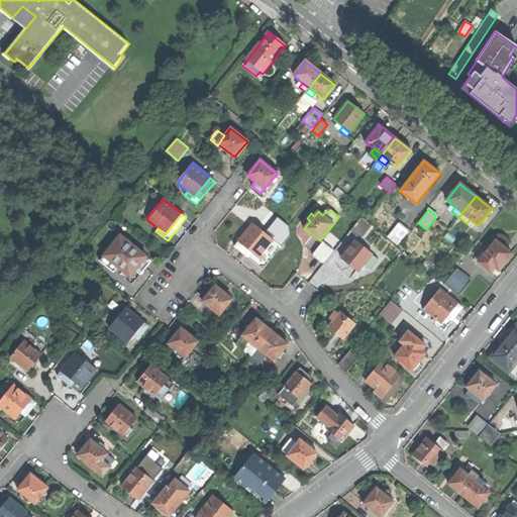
[(279,226),(283,221),(278,217),(274,222),(279,226)]
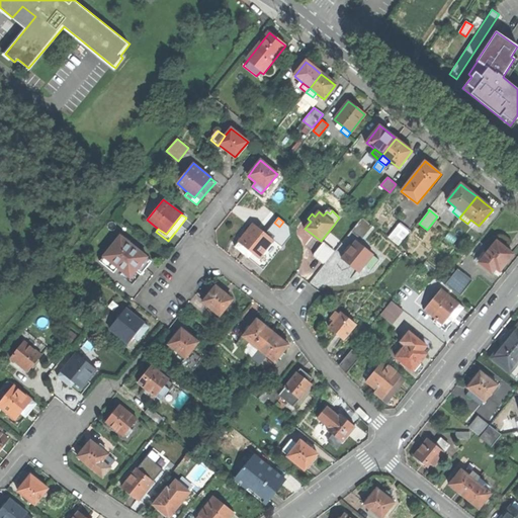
[(362,219),(352,231),(361,238),(371,226),(362,219)]
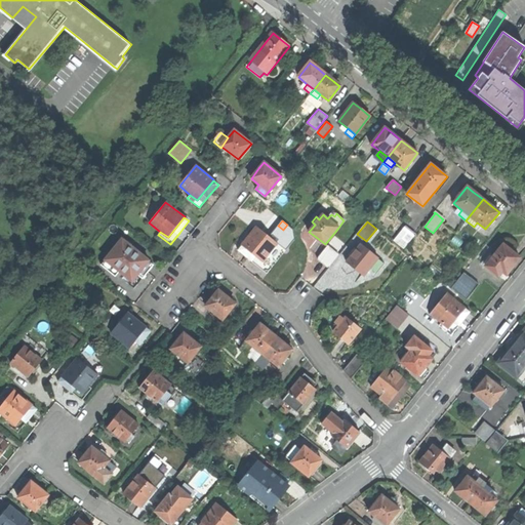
[(242,245),(263,261),(269,254),(277,244),(256,227),(242,245)]
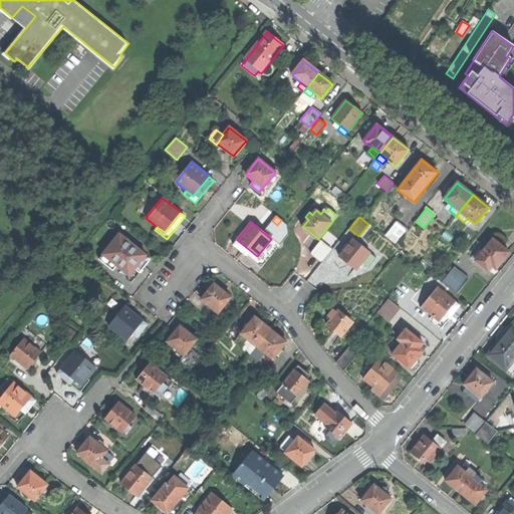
[(397,222),(384,237),(396,245),(408,231),(397,222)]
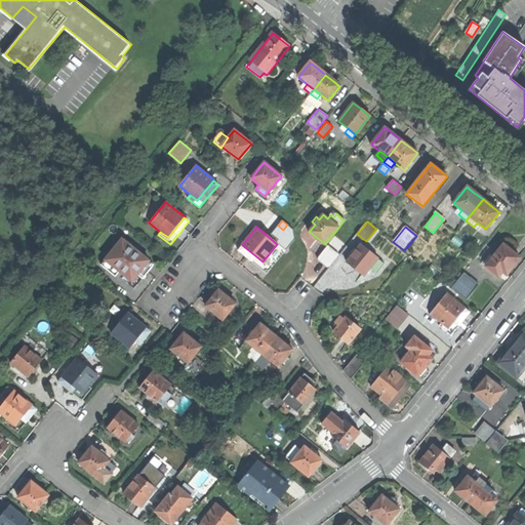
[(121,240),(105,259),(119,272),(124,276),(132,282),(137,275),(139,272),(149,261),(149,260),(130,246),(121,240)]
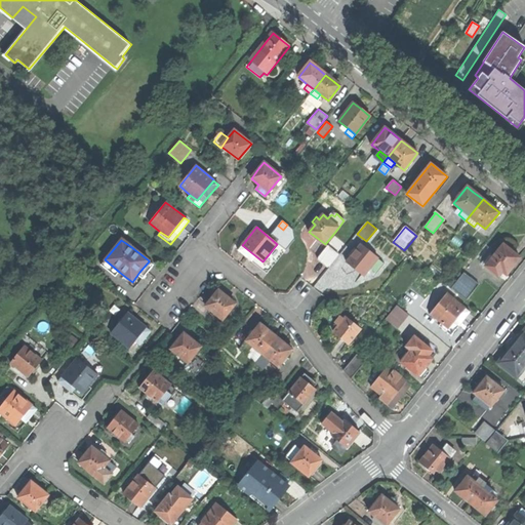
[(352,255),(347,261),(355,269),(364,276),(377,258),(361,244),(357,249),(354,246),(349,253),(352,255)]
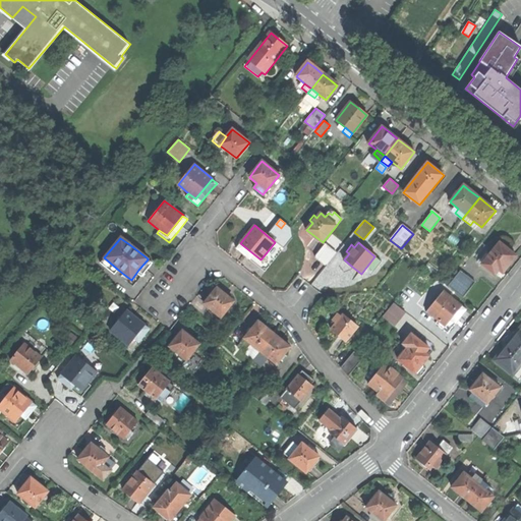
[(485,251),(479,259),(483,263),(481,265),(495,275),(499,270),(503,273),(509,265),(516,256),(500,242),(489,254),(485,251)]
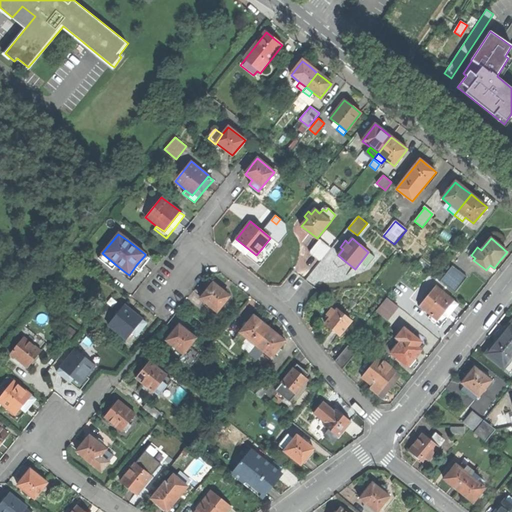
[(256,255),(236,239),(233,244),(242,251),(255,262),(265,251),(262,248),(256,255)]
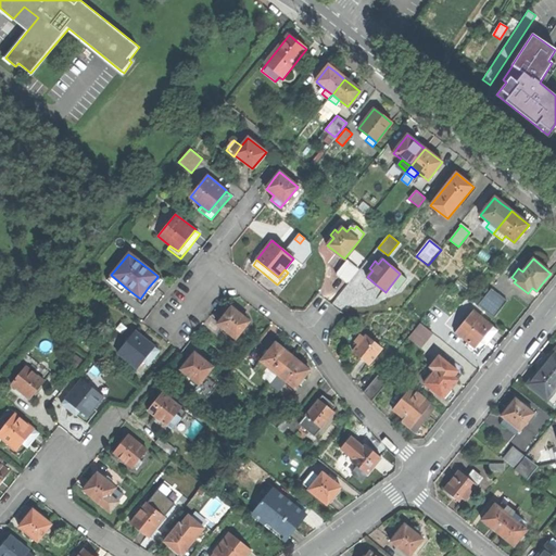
[(346,261),(337,274),(349,283),(359,270),(346,261)]
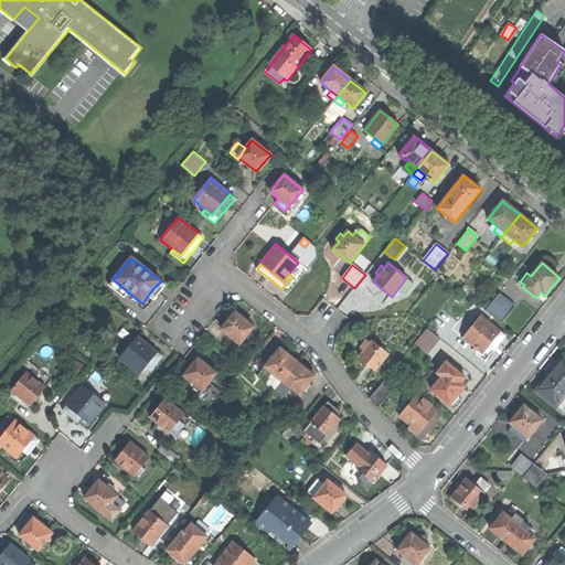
[(128,292),(113,279),(108,285),(124,298),(128,292)]
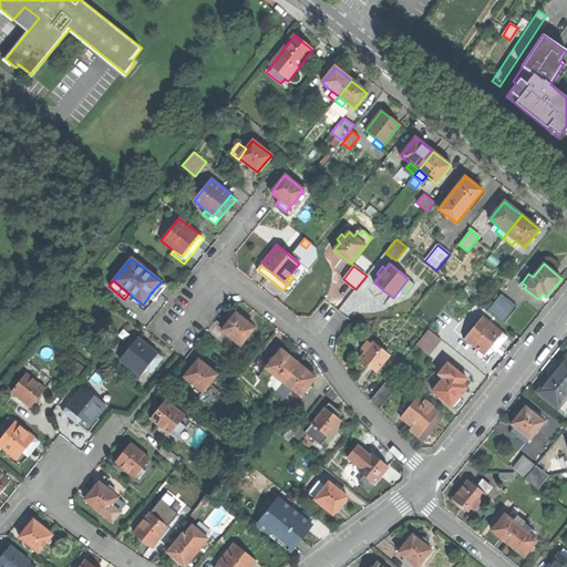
[(161,282),(151,294),(156,298),(165,287),(161,282)]
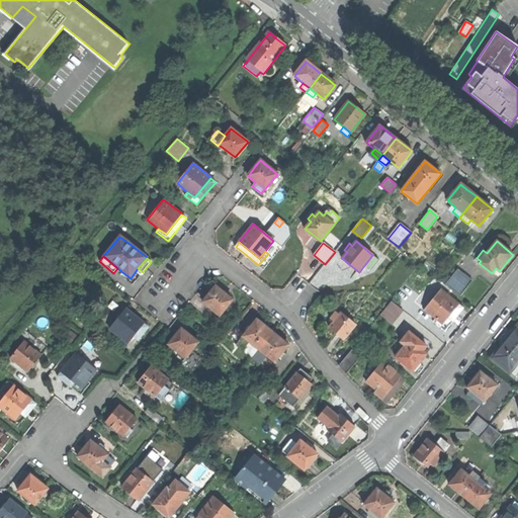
[(457,269),(445,284),(459,295),(471,280),(471,279),(470,280),(464,276),(465,275),(464,274),(463,275),(457,270),(458,269),(457,269)]
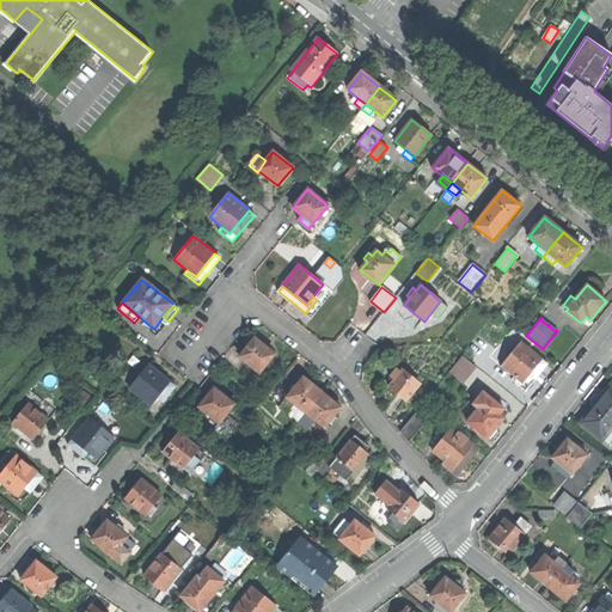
[(165,325),(160,320),(154,329),(145,322),(142,325),(157,336),(165,325)]
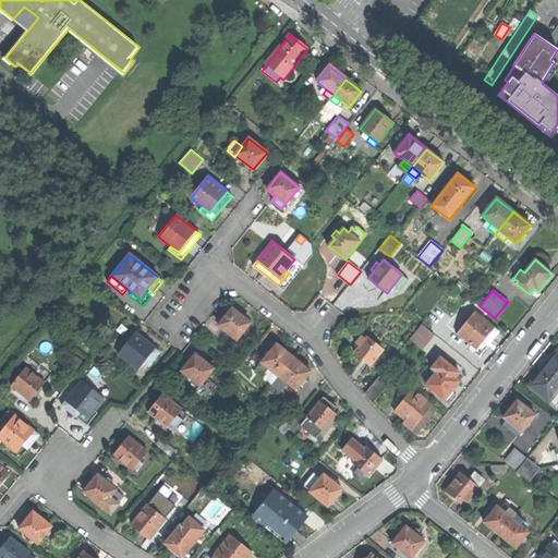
[(228,332),(235,339),(237,340),(250,323),(240,315),(232,308),(218,325),(228,332)]
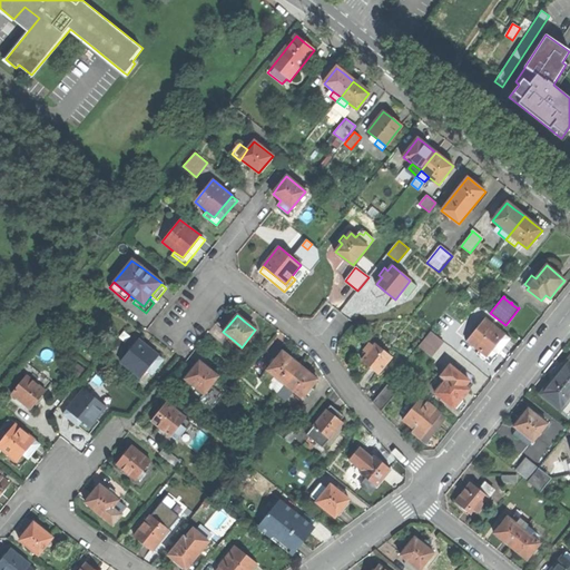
[(485,318),(468,341),(479,351),(477,354),(490,364),(500,352),(510,340),(504,335),(505,334),(485,318)]
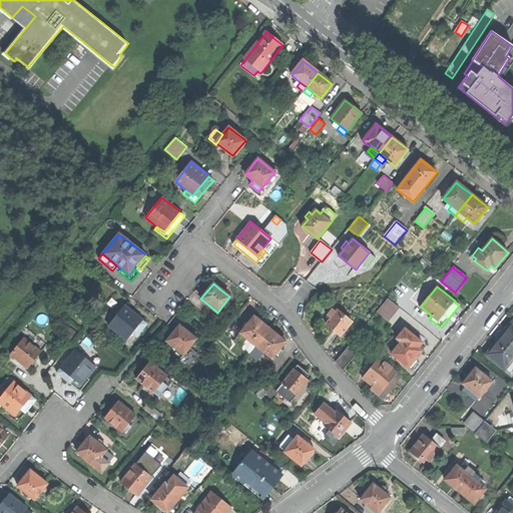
[(399,308),(388,299),(377,312),(389,321),(399,308)]
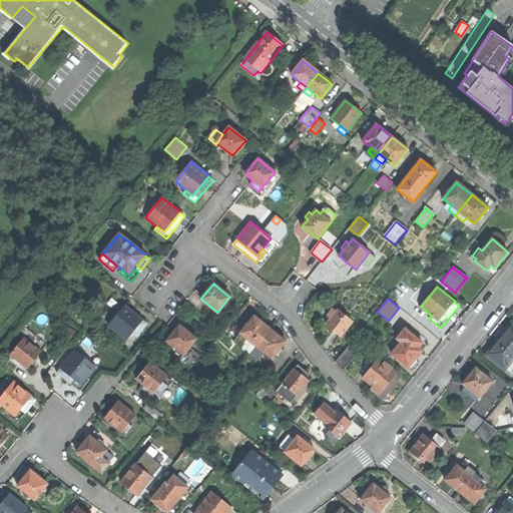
[(126,340),(142,321),(142,320),(134,314),(124,306),(108,326),(119,335),(126,340)]
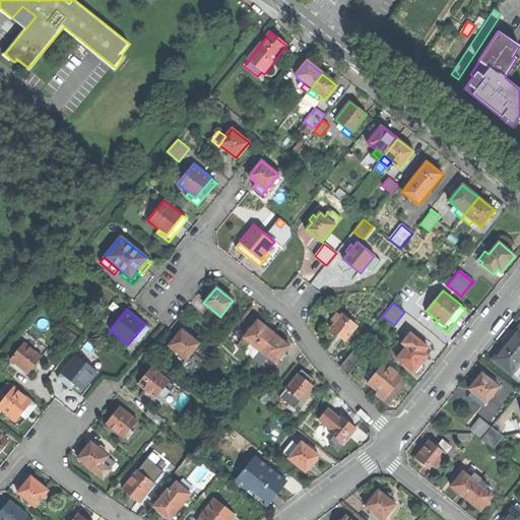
[(216,320),(219,316),(212,310),(208,314),(216,320)]
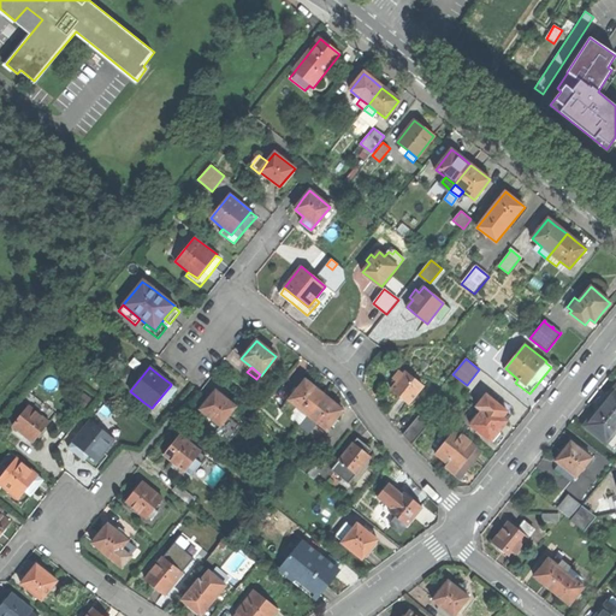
[(397,383),(391,390),(400,396),(409,403),(424,385),(406,372),(403,374),(400,371),(394,379),(397,383)]
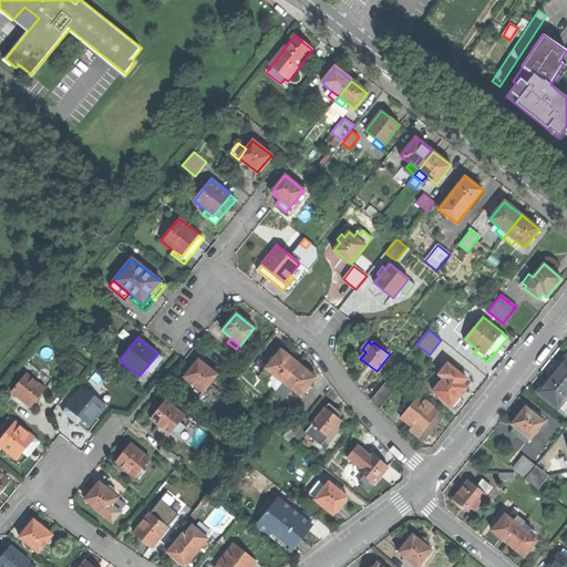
[(275,375),(268,384),(276,391),(298,364),(289,356),(281,350),(266,368),(275,375)]
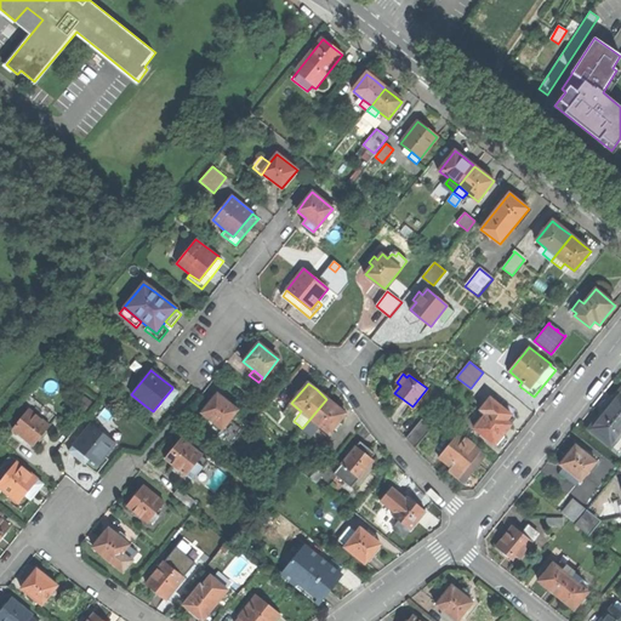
[(178,392),(172,388),(153,411),(144,405),(141,409),(155,420),(178,392)]
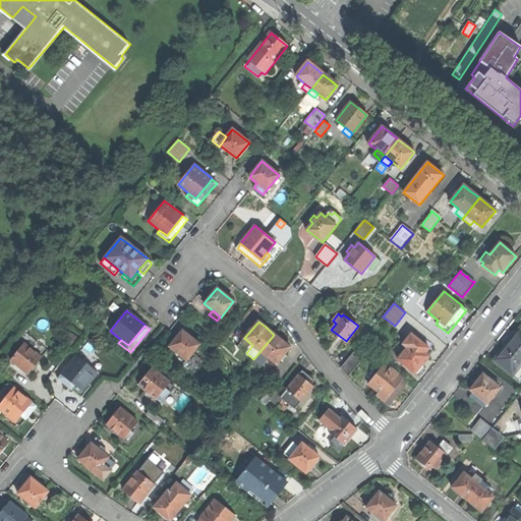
[(497,362),(519,381),(520,379),(520,327),(511,339),(512,340),(509,343),(507,345),(507,344),(503,349),(506,351),(497,362)]
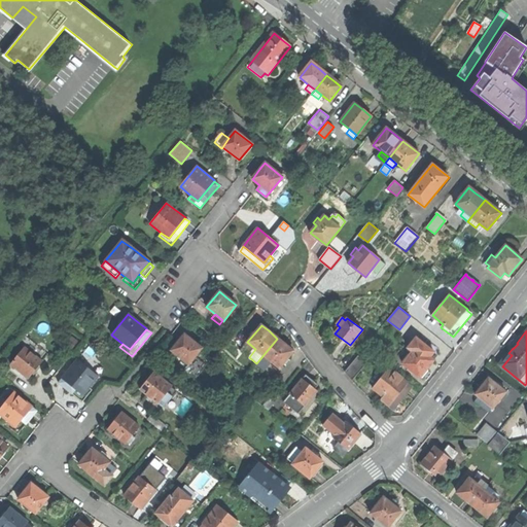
[(178,342),(172,350),(188,364),(202,348),(184,335),(178,342)]
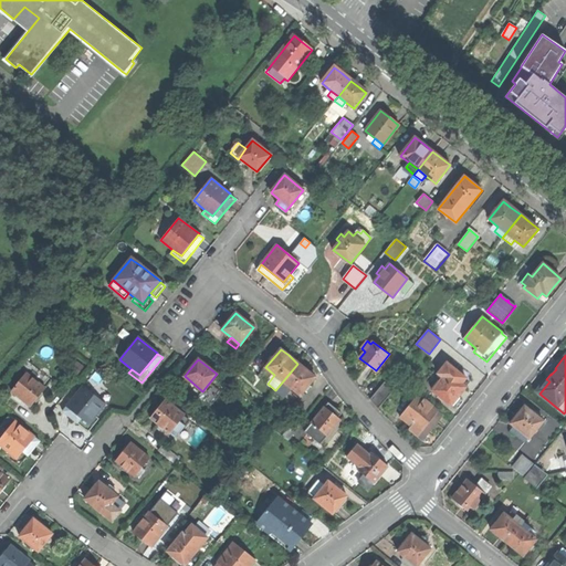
[(442,377),(431,389),(451,405),(458,397),(465,387),(460,383),(464,377),(446,363),(437,373),(442,377)]
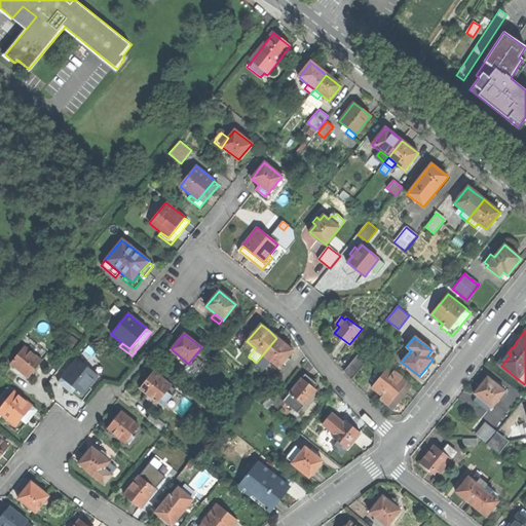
[(276,338),(256,363),(264,369),(271,361),(279,368),(293,350),(284,343),(276,338)]
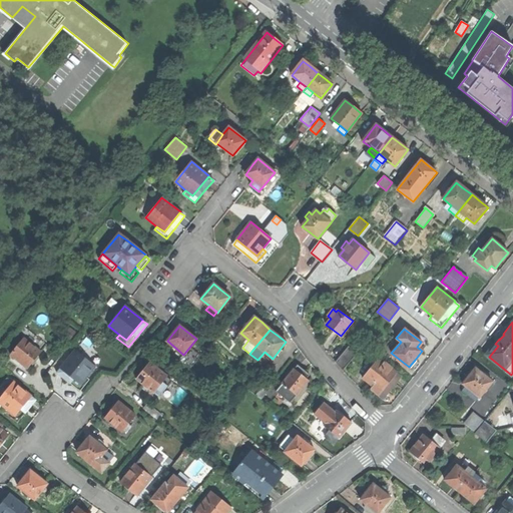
[(24,338),(9,356),(26,370),(34,361),(41,352),(24,338)]
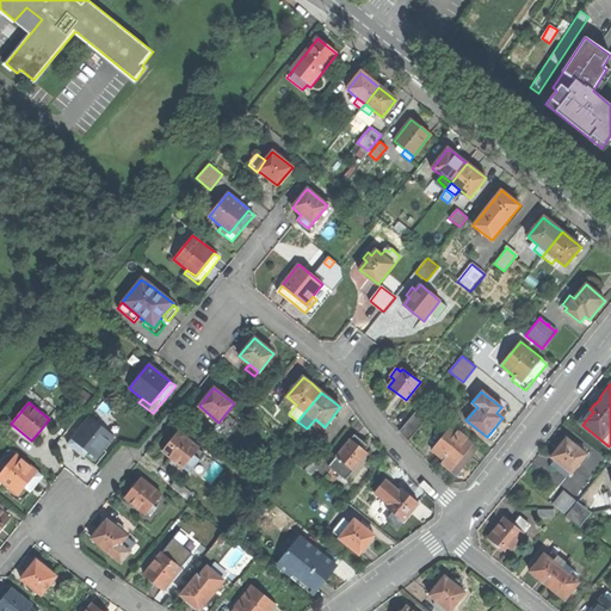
[(579,423),(582,425),(593,412),(590,409),(579,423)]
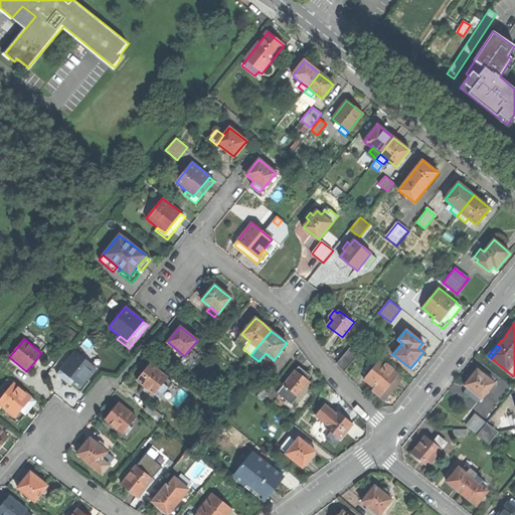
[(337,363),(344,371),(357,354),(350,348),(337,363)]
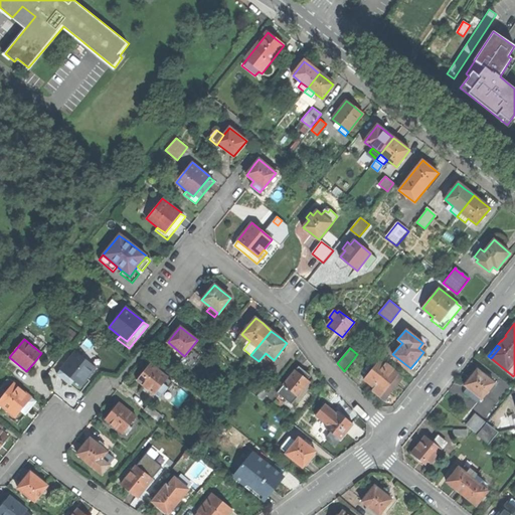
[(61,369),(57,374),(80,392),(86,386),(90,381),(87,378),(96,368),(75,351),(60,369),(61,369)]
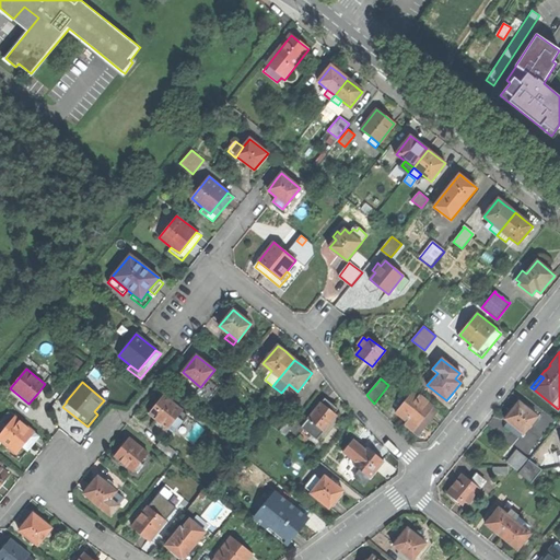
[(413,391),(396,412),(407,422),(405,424),(418,435),(428,423),(439,410),(413,391)]
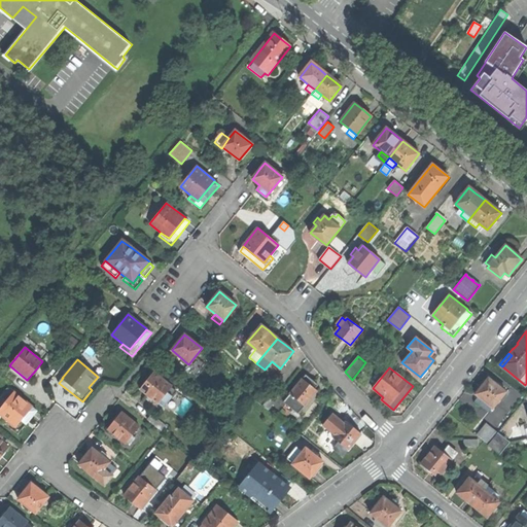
[(157,403),(159,402),(171,387),(172,386),(154,373),(147,380),(140,389),(157,403)]
